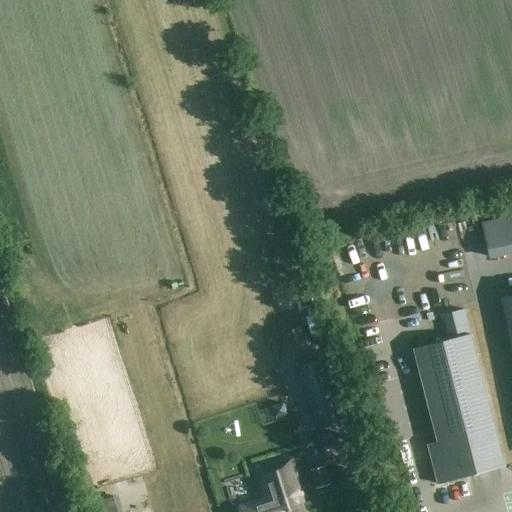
[(511,252),(511,216),(479,223),(486,258),(511,252)]
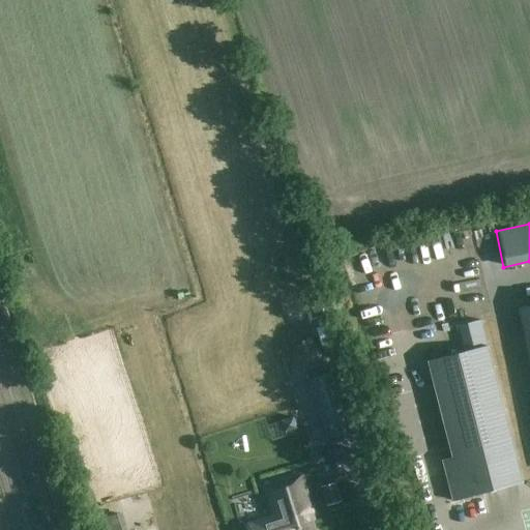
[(529,306),(519,310),(529,362),(529,306)]
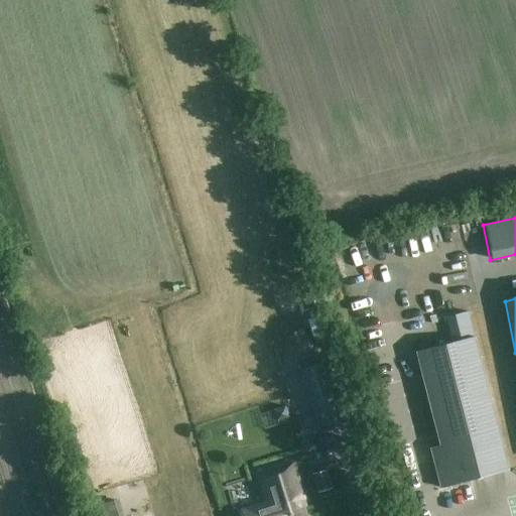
[(474,336),(415,351),(439,444),(430,447),(440,488),(508,471),(474,336)]
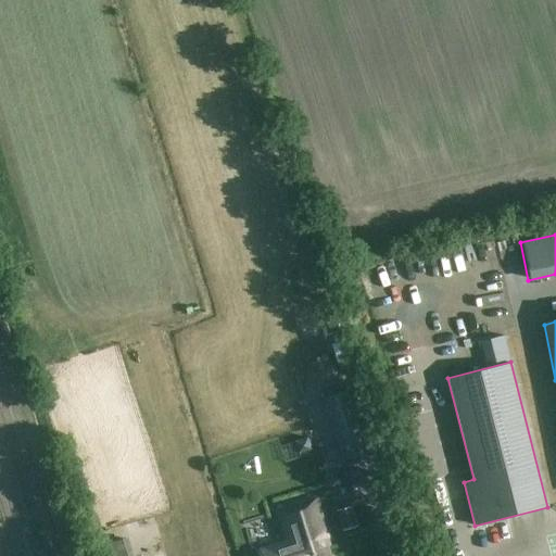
[(358,386),(324,396),(343,460),(378,450),(358,386)]
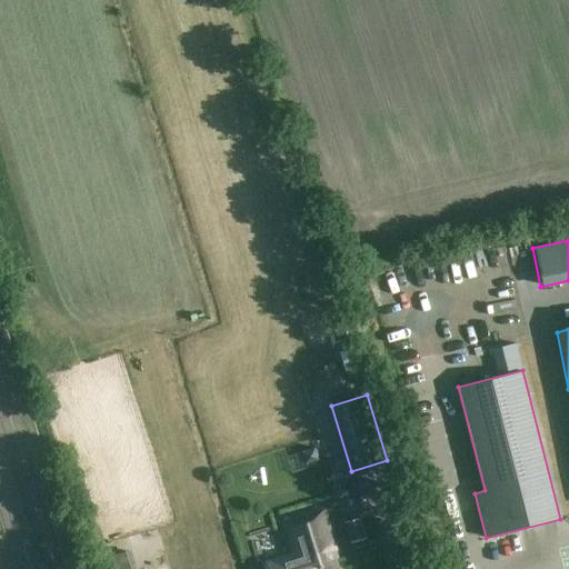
[(301,568),(337,568),(332,552),(336,551),(323,511),(285,522),(297,560),(299,559),(301,568)]
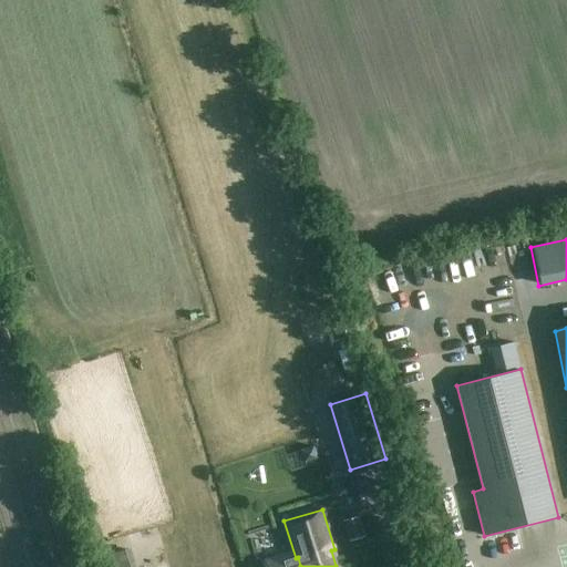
[(358,517),(344,522),(350,540),(363,536),(358,517)]
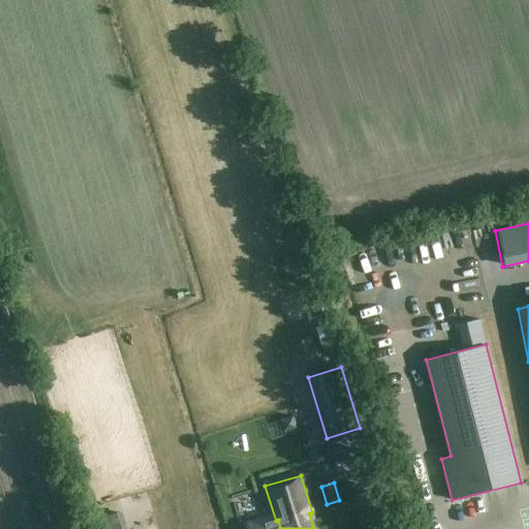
[(107,514),(114,528),(130,528),(122,508),(107,514)]
